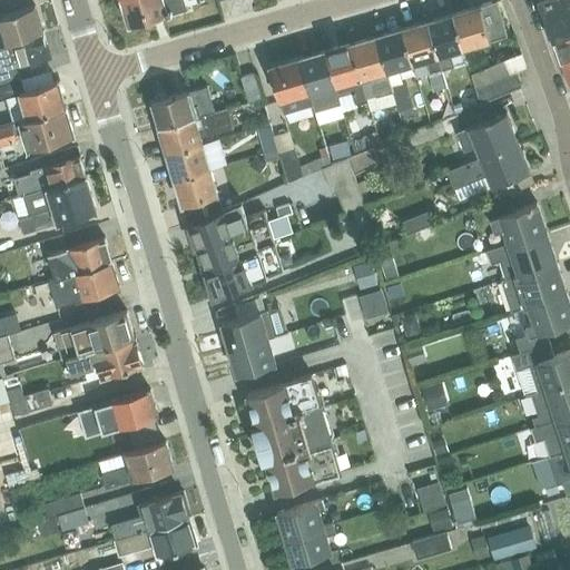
[(168,16),(186,11),(183,0),(120,0),(129,28),(148,22),(148,23),(168,18),(168,16)]
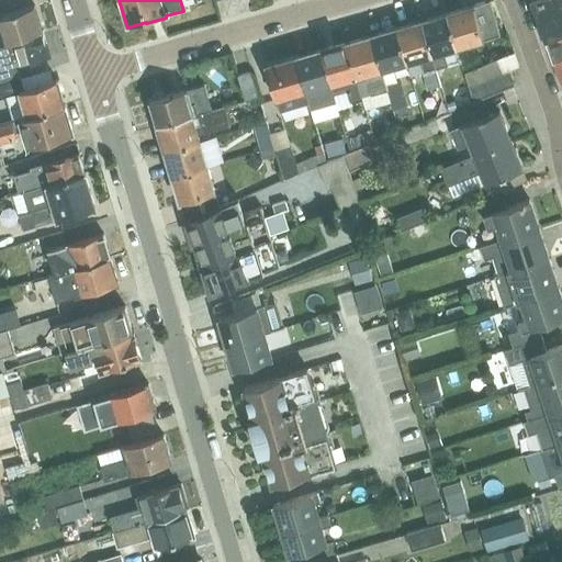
[(561,0),(531,0),(548,43),(561,36),(561,0)]
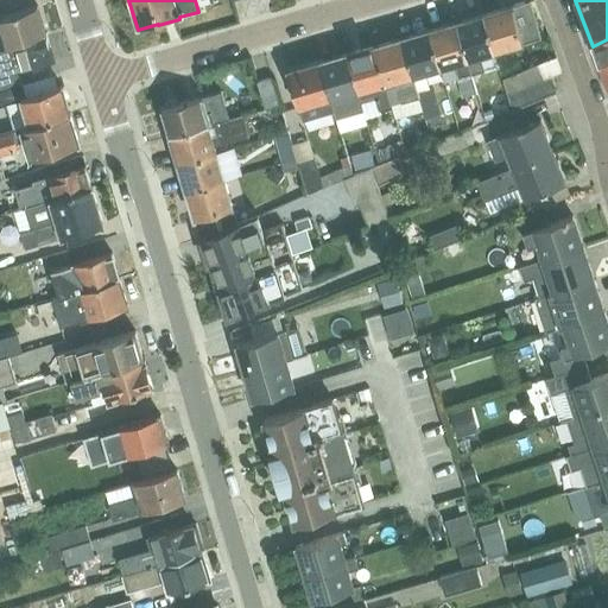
[(494,55),(542,40),(530,2),(483,17),(494,55)]
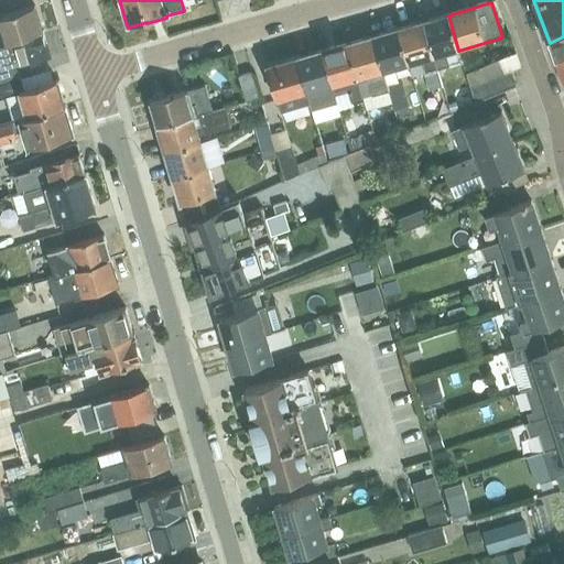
[(0,44),(42,32),(34,8),(0,18),(0,44)]
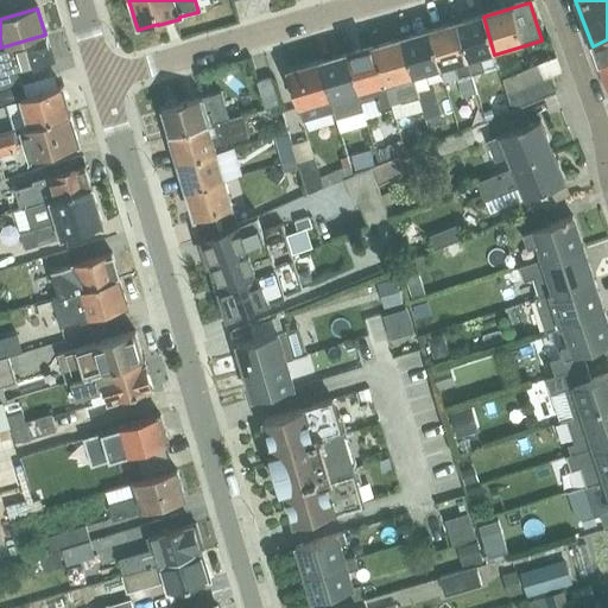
[(494,55),(483,17),(456,25),(472,76),(499,69),(494,55)]
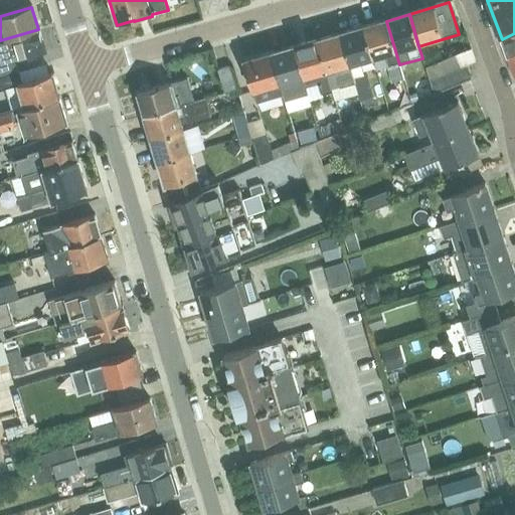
[(403,80),(399,64),(386,21),(363,27),(372,59),(376,71),(387,68),(391,84),(403,80)]
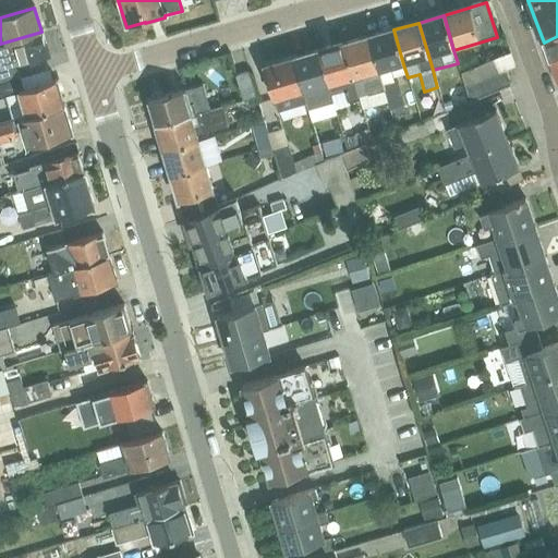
[(403,64),(393,29),(368,37),(388,102),(390,111),(404,107),(398,81),(395,82),(391,69),(403,64)]
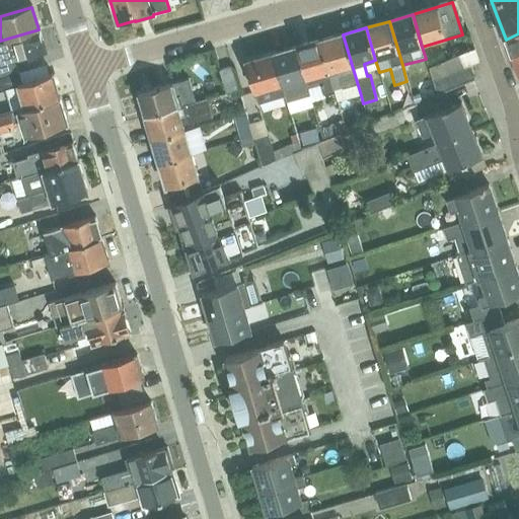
[(15,63),(46,54),(39,29),(0,41),(0,79),(19,74),(15,63)]
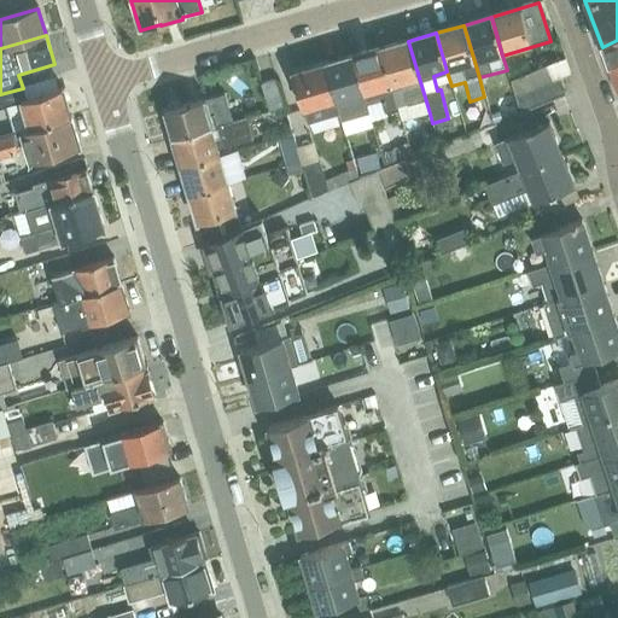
[(617,40),(602,47),(610,69),(617,64),(617,40)]
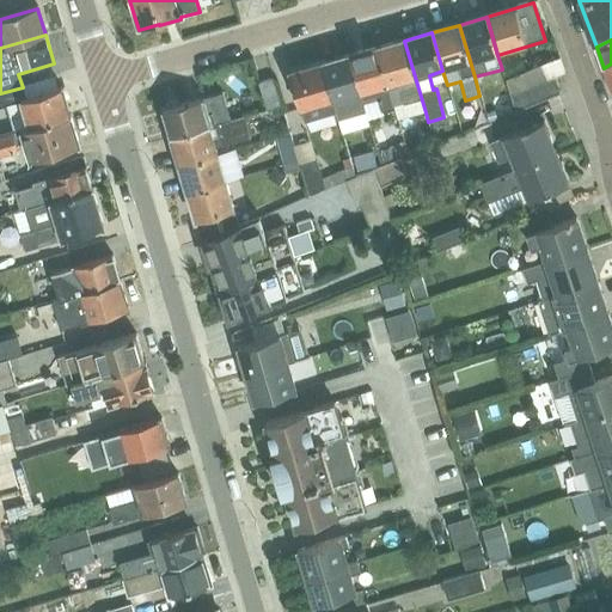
[(397,121),(426,112),(404,41),(377,49),(393,109),(397,121)]
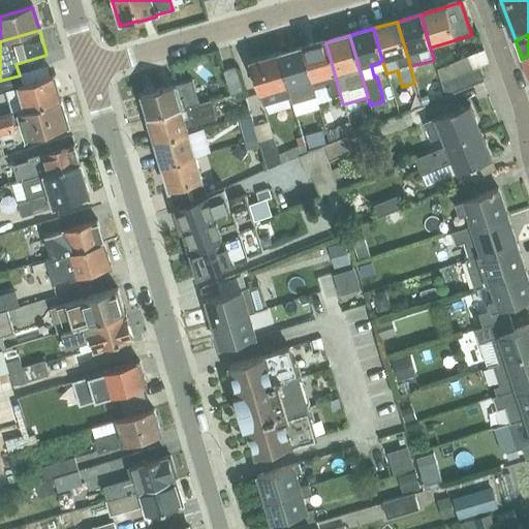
[(340,94),(325,42),(302,49),(314,90),(327,87),(330,98),(340,94)]
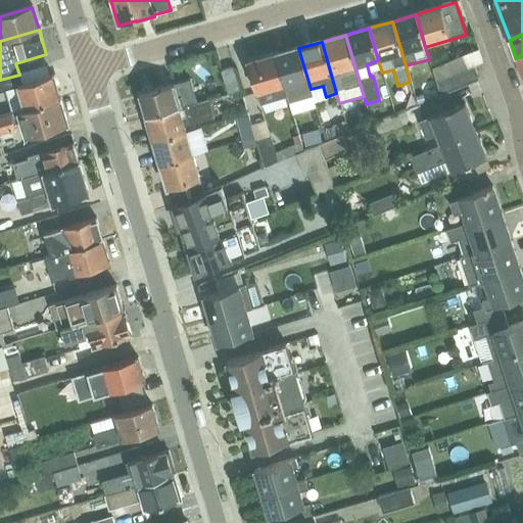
[(313,97),(311,89),(298,48),(276,55),(288,97),(290,103),(313,97)]
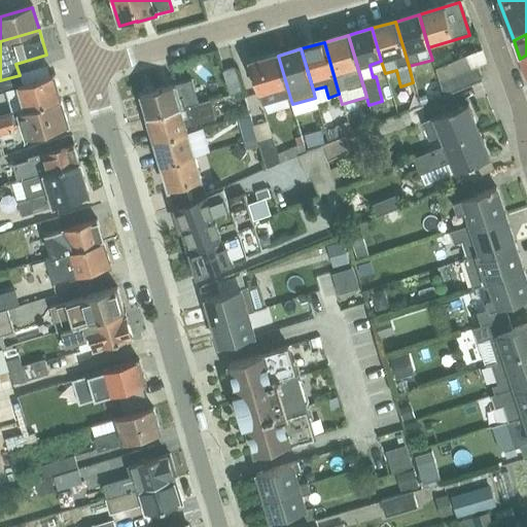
[(483,50),(436,69),(445,97),(483,81),(479,66),(487,64),(483,50)]
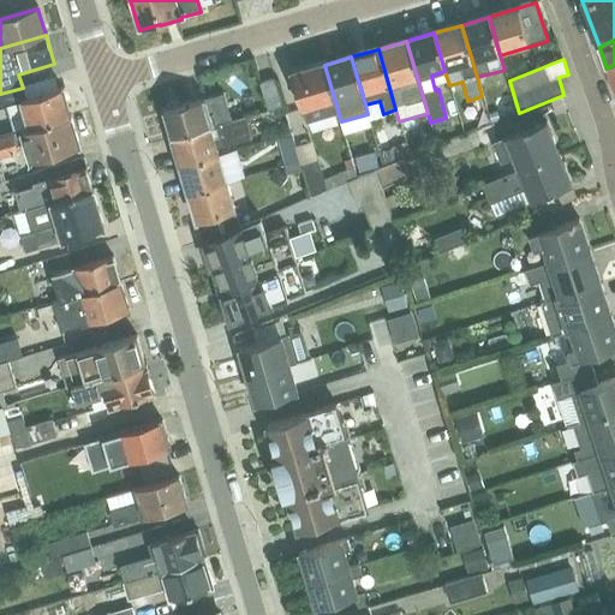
[(339,114),(324,65),(291,75),(306,125),(339,114)]
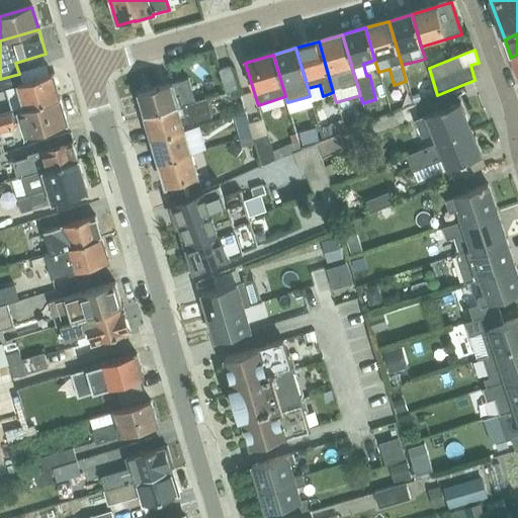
[(231,68),(219,72),(226,94),(238,90),(231,68)]
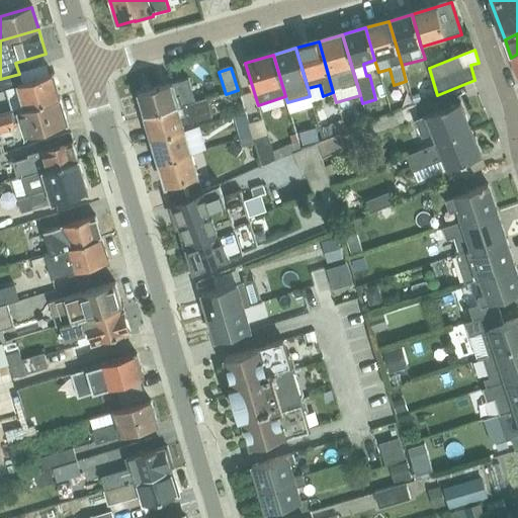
[(0,92),(6,91),(12,113),(60,99),(53,76),(22,84),(19,74),(0,79),(0,92)]
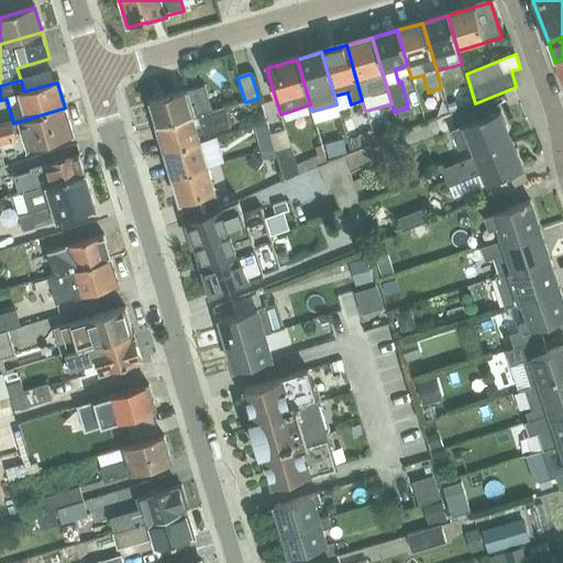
[(151,103),(158,129),(213,113),(205,87),(166,98),(162,96),(154,99),(153,102),(151,103)]
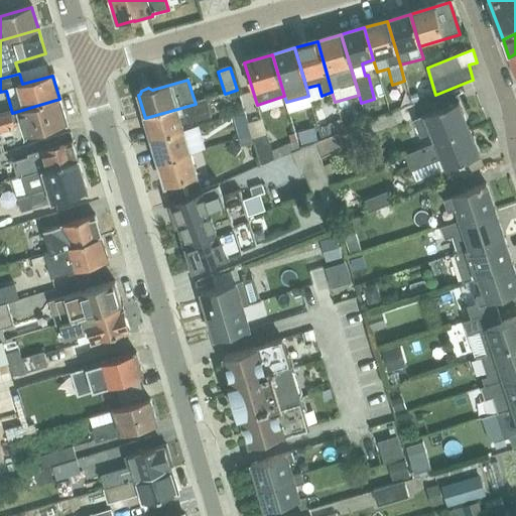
[(25,138),(67,124),(59,99),(12,113),(0,116),(0,133),(16,129),(15,123),(20,121),(25,138)]
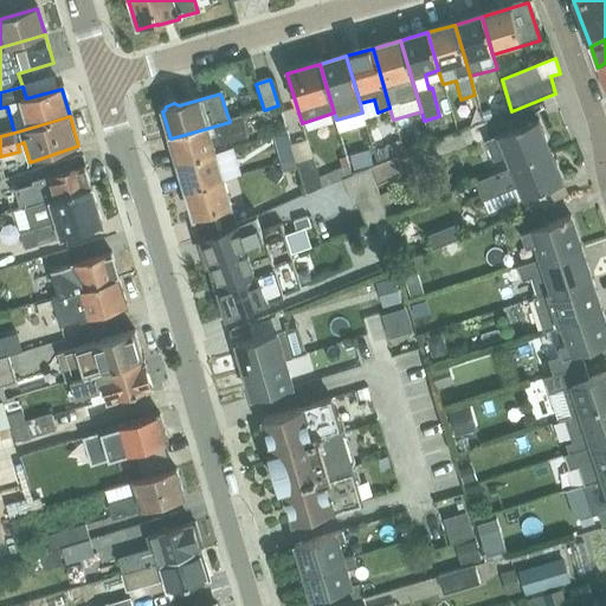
[(178,166),(217,154),(216,149),(249,139),(243,117),(230,122),(171,139),(178,166)]
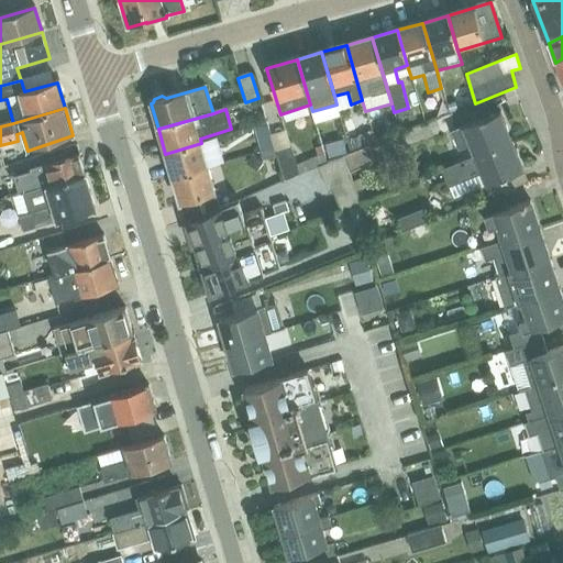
[(471,146),(475,157),(511,142),(500,113),(452,132),(459,151),(471,146)]
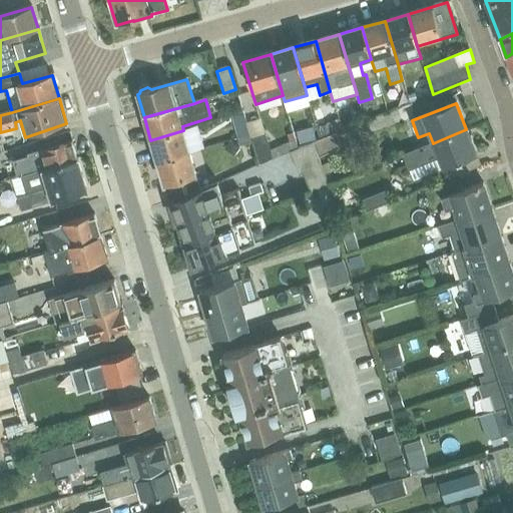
[(359,110),(341,115),(344,126),(362,120),(359,110)]
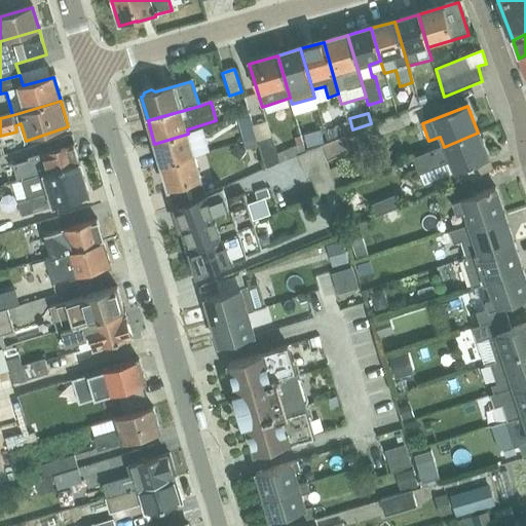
[(257,140),(253,126),(251,119),(238,121),(243,144),(257,140)]
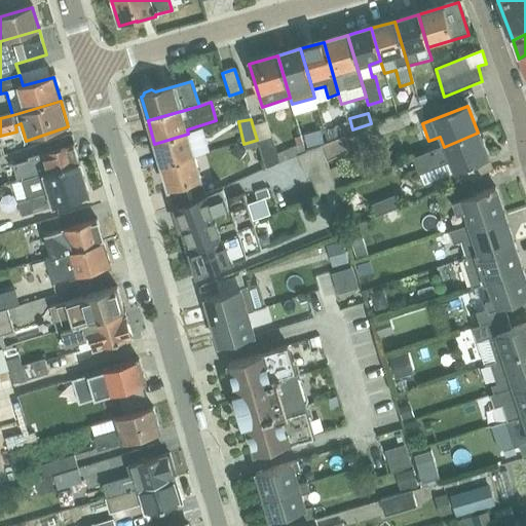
[(298,157),(307,153),(302,137),(295,139),(297,147),(277,154),(273,139),(271,140),(267,122),(253,126),(257,140),(259,148),(266,171),(298,157)]
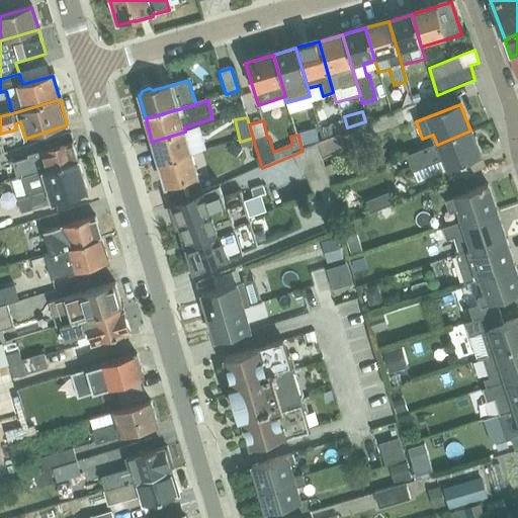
[(317,128),(300,133),(305,146),(320,141),(317,128)]
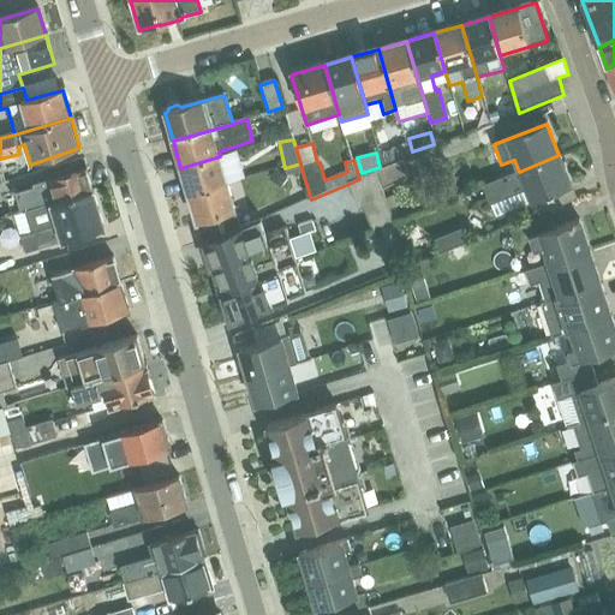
[(497,216),(572,186),(559,155),(519,172),(483,186),(497,216)]
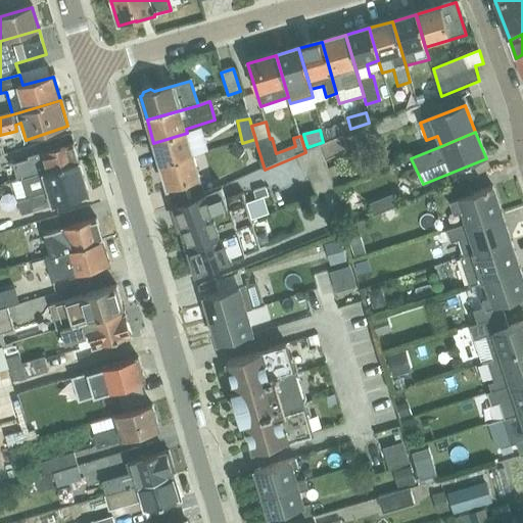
[(153,143),(160,167),(194,157),(187,133),(153,143)]
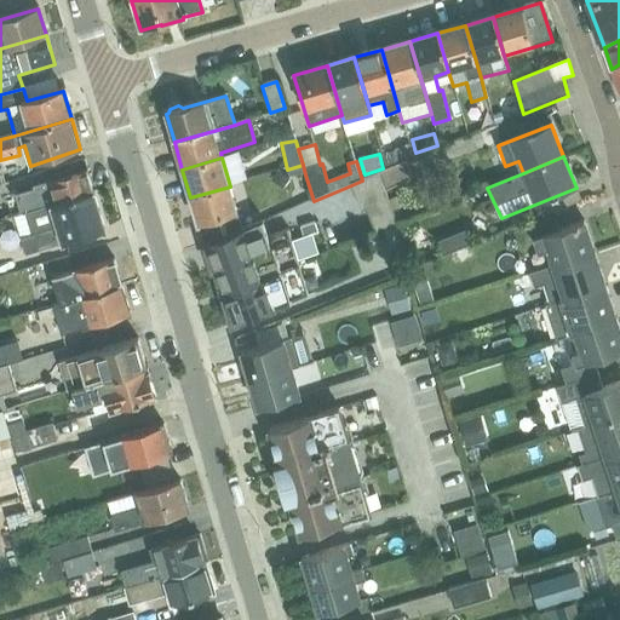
[(407,162),(379,174),(385,190),(414,178),(407,162)]
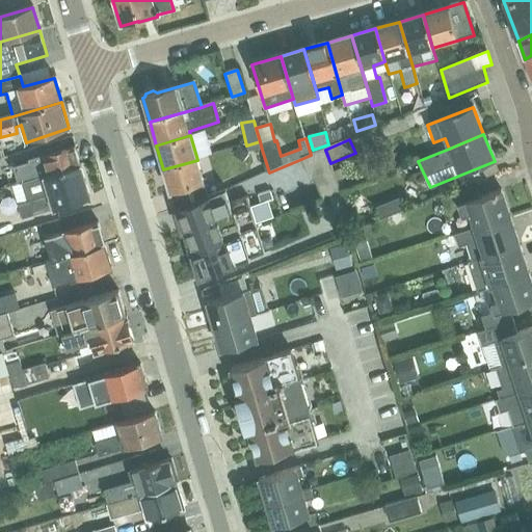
[(262,150),(260,141),(246,145),(248,153),(262,150)]
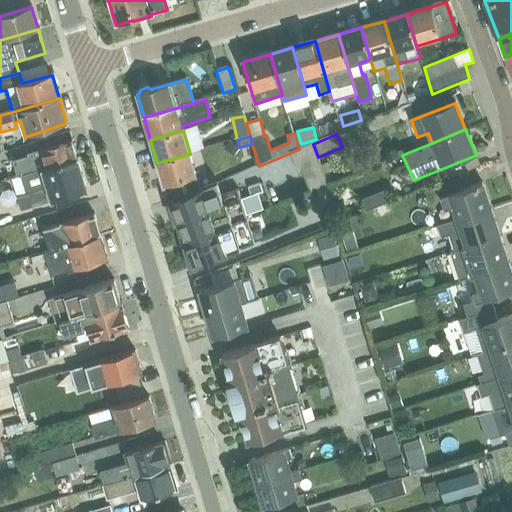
[(14,162),(19,178),(77,160),(72,141),(28,155),(29,157),(14,162)]
